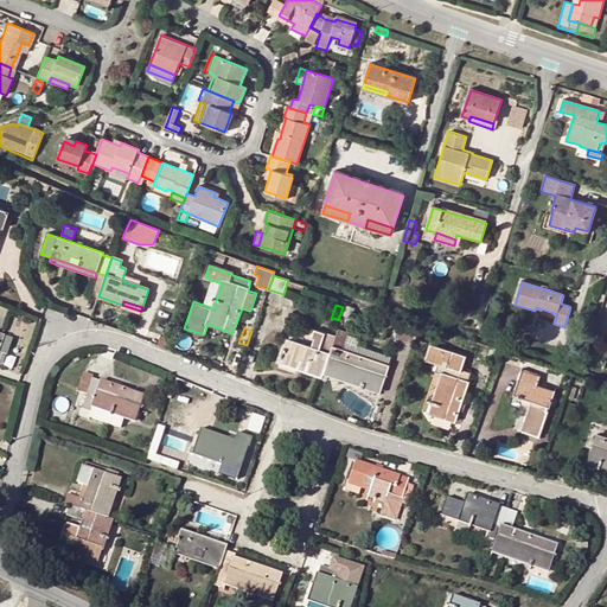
[(355,351),(344,347),(346,338),(349,334),(339,332),(338,332),(336,338),(330,355),(323,377),(321,379),(327,382),(330,376),(364,388),(365,382),(381,388),(388,368),(353,356),(355,351)]
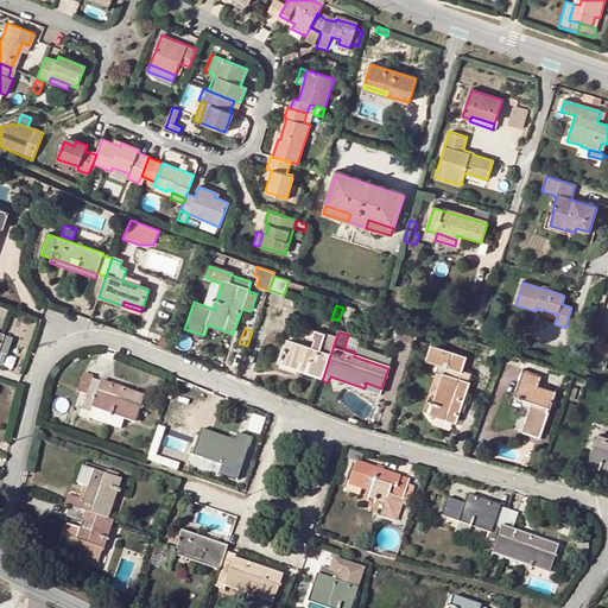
[(299,366),(298,369),(323,378),(330,355),(336,339),(325,335),(324,340),(323,343),(315,340),(315,341),(311,340),(309,348),(287,342),(282,359),(299,366)]
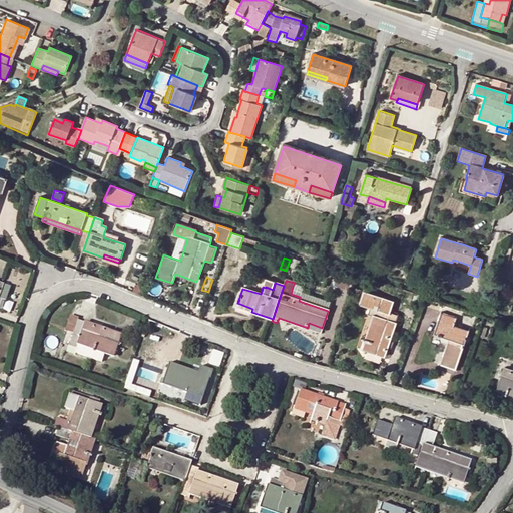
[(303,289),(293,286),(291,294),(300,297),(303,289)]
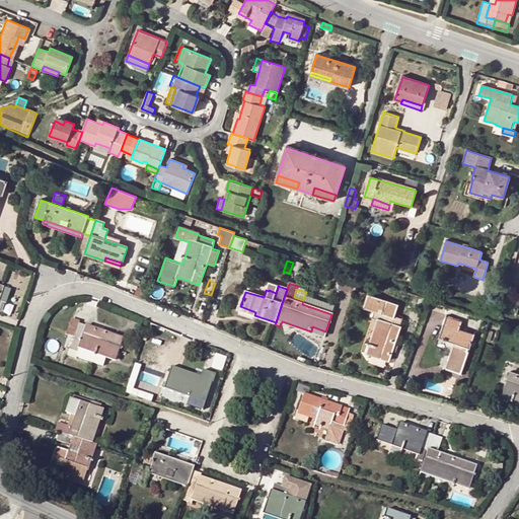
[(388,360),(402,319),(393,316),(397,306),(369,296),(365,309),(375,312),(373,319),(378,321),(370,344),(367,343),(367,345),(365,344),(362,352),(388,360)]
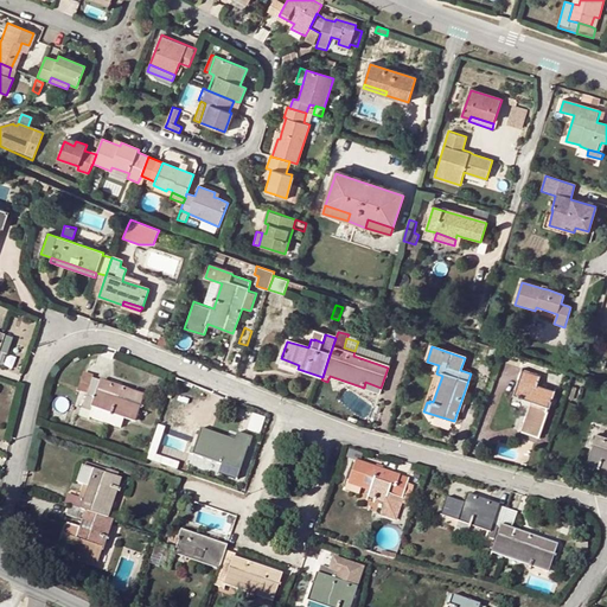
[(280,363),(298,369),(299,365),(281,358),(280,363)]
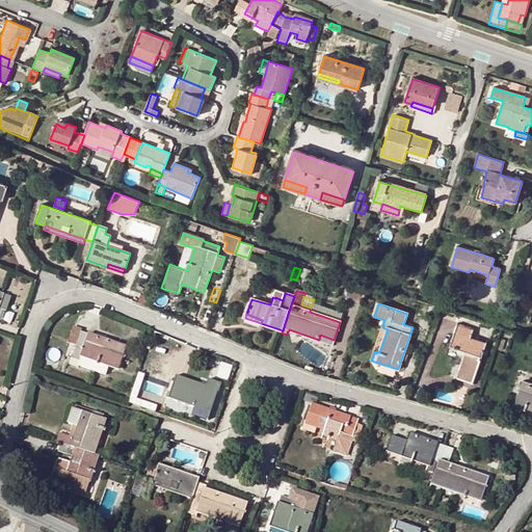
[(458,379),(473,384),(486,344),(471,339),(473,331),(457,325),(454,335),(458,336),(454,347),(468,352),(458,379)]
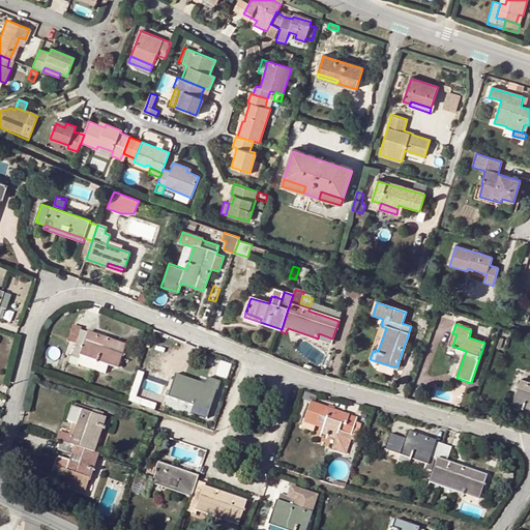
[(81,333),(71,359),(80,362),(82,358),(96,363),(93,373),(106,377),(109,367),(117,371),(124,349),(81,333)]
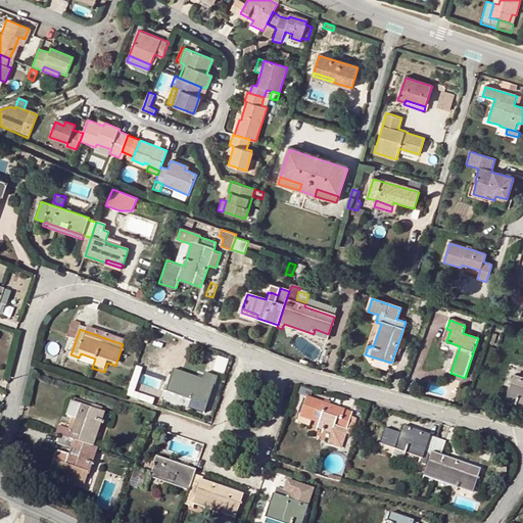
[(327,338),(328,334),(315,329),(314,334),(327,338)]
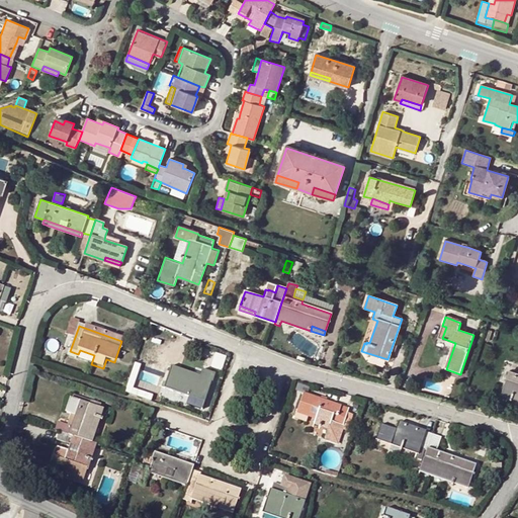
[(70,351),(68,356),(76,359),(78,354),(70,351)]
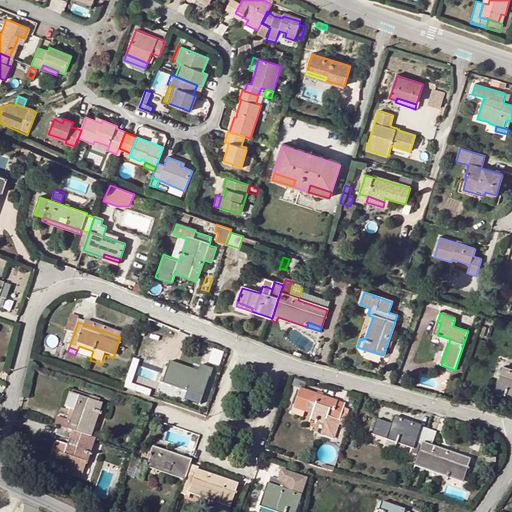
[(170,389),(194,397),(195,395),(203,397),(210,378),(201,375),(191,371),(170,364),(160,391),(168,394),(170,389)]
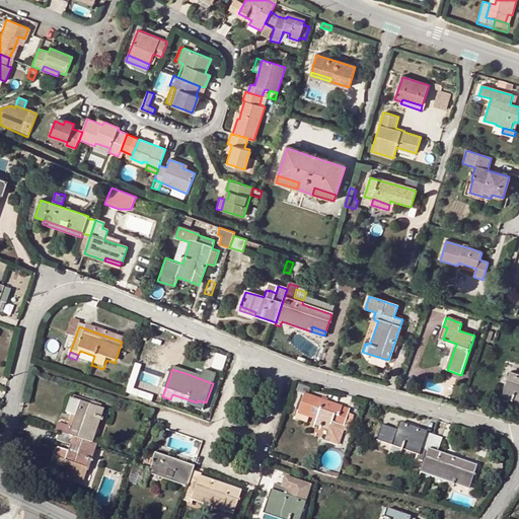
[(196,371),(194,376),(204,380),(205,375),(196,371)]
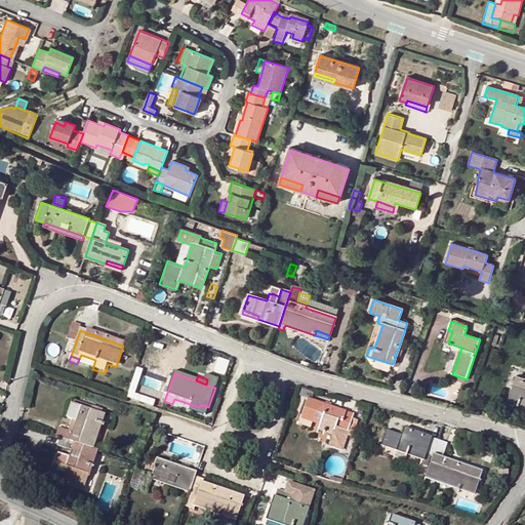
[(524,379),(518,377),(510,400),(524,404),(524,379)]
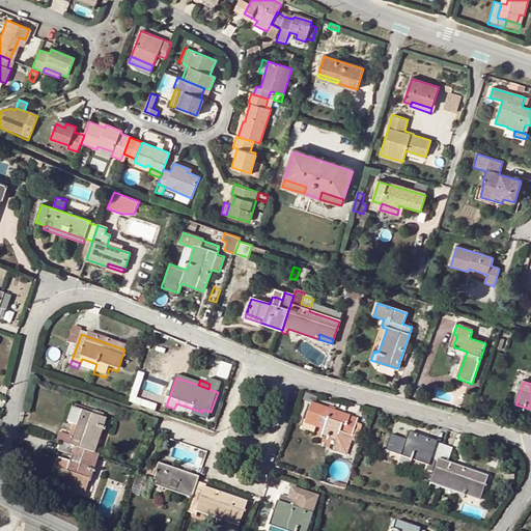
[(332,452),(344,456),(351,440),(356,442),(362,425),(357,423),(357,422),(333,414),(332,416),(328,415),(329,412),(311,406),(304,426),(316,430),(319,421),(326,422),(323,432),(322,436),(336,441),(335,443),(332,452)]
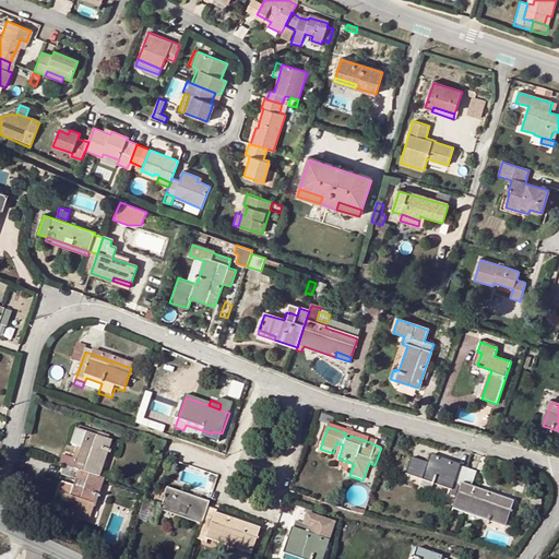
[(63,456),(60,466),(64,467),(98,478),(108,451),(106,451),(108,442),(87,435),(76,430),(72,447),(78,448),(82,450),(79,462),(73,460),(63,456)]
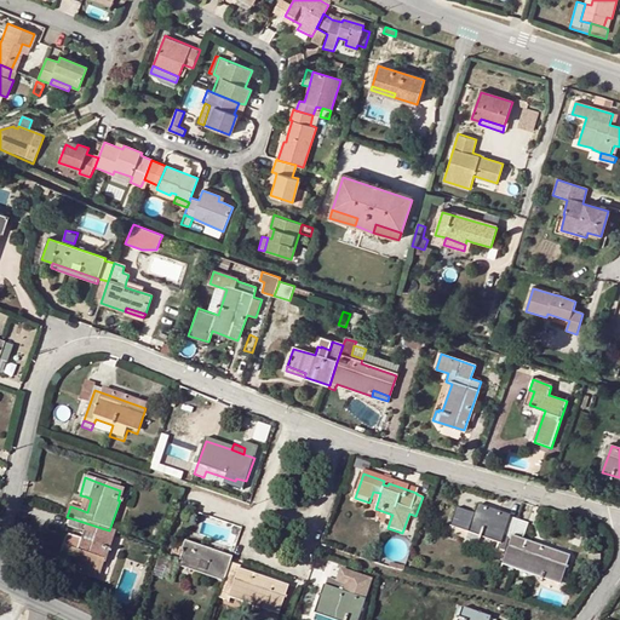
[(99,477),(97,482),(120,491),(122,484),(99,477)]
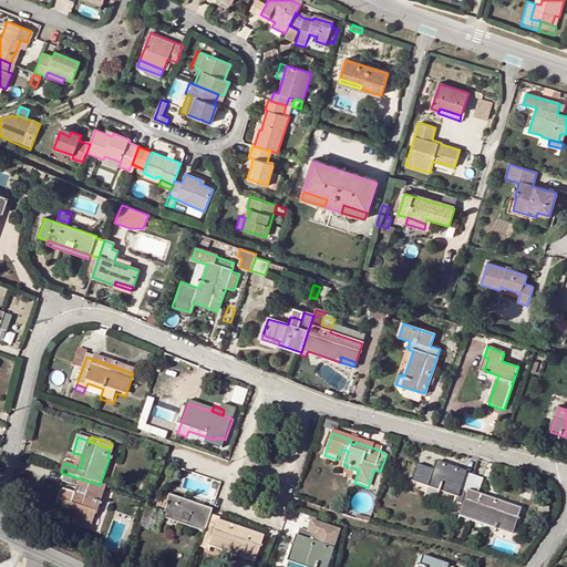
[(216,437),(215,440),(214,443),(223,446),(225,440),(216,437)]
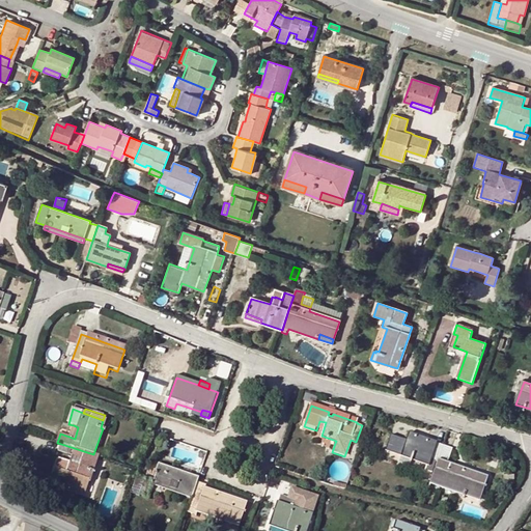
[(316,430),(323,432),(326,422),(319,421),(316,430)]
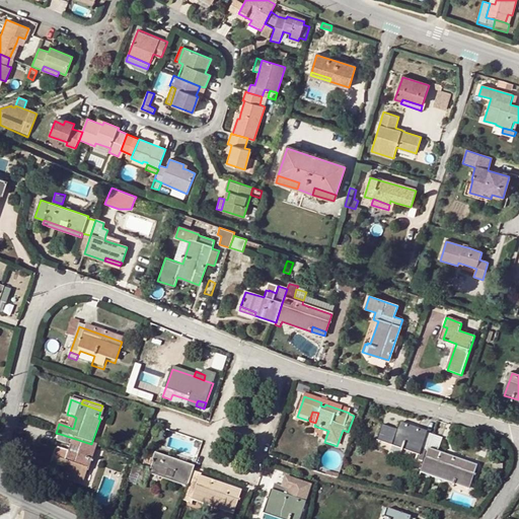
[(72,416),(68,427),(73,429),(76,418),(72,416)]
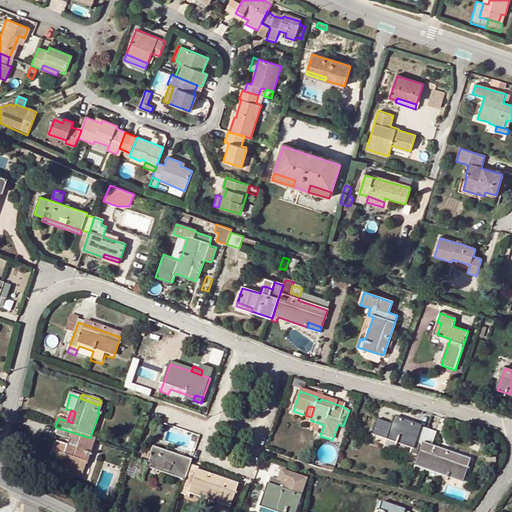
[(377,422),(372,437),(387,443),(413,451),(411,456),(418,458),(427,432),(394,421),(392,427),(377,422)]
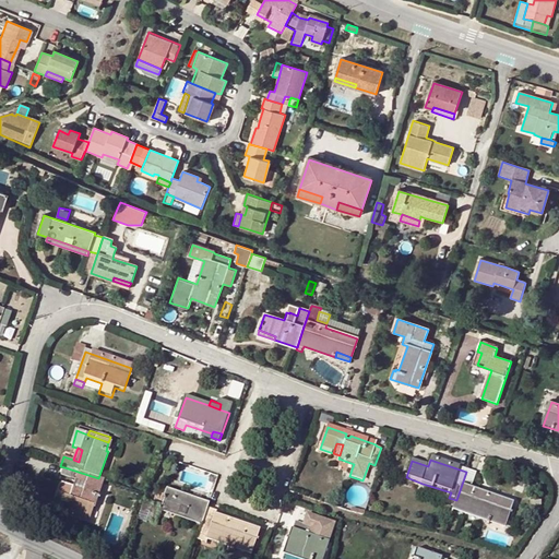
[(52,509),(90,521),(103,480),(98,478),(64,467),(62,476),(78,480),(72,499),(57,495),(52,509)]
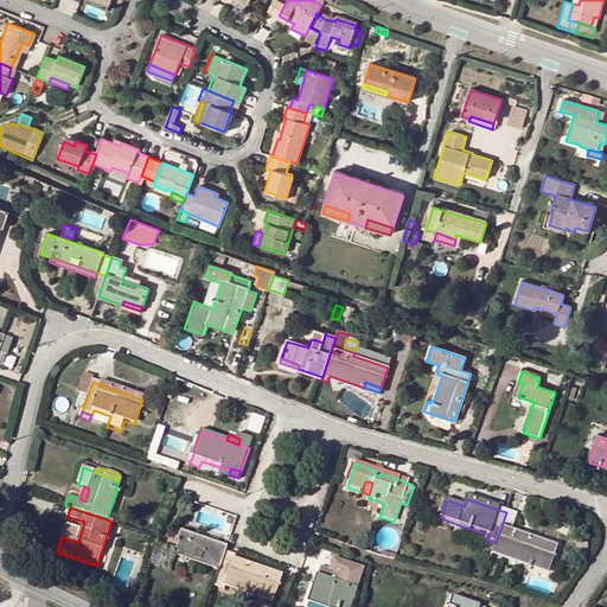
[(496,543),(491,555),(531,568),(532,564),(548,569),(555,549),(510,532),(515,516),(506,512),(496,543)]
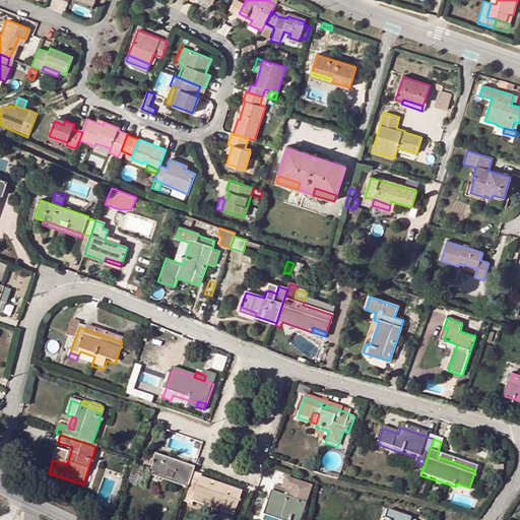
[(417,463),(419,458),(393,450),(391,454),(417,463)]
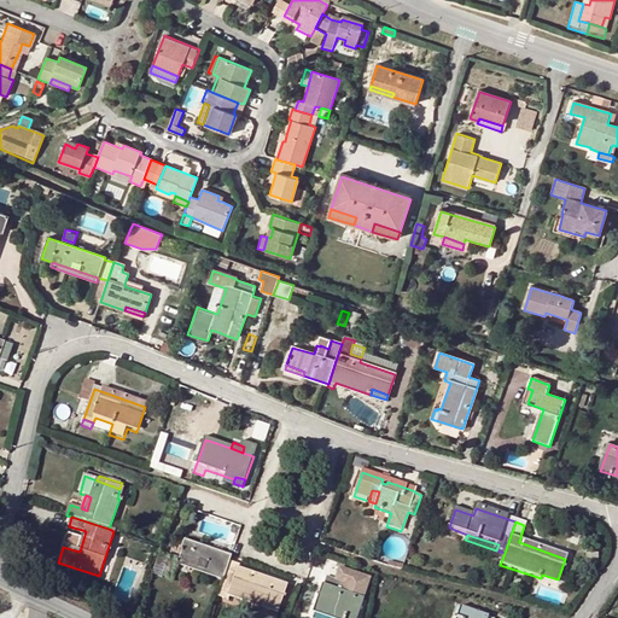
[(186,541),(180,561),(225,577),(229,563),(231,557),(186,541)]
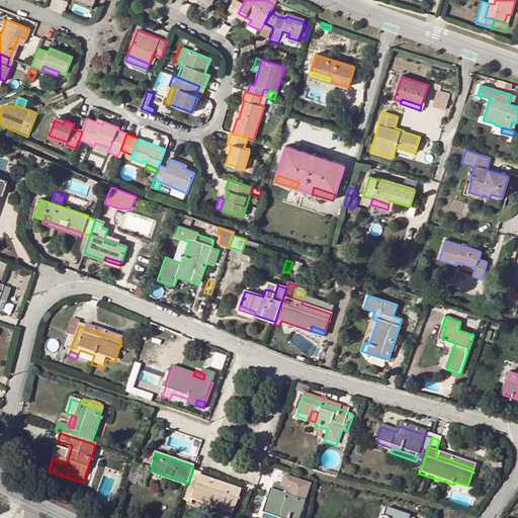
[(137,483),(141,468),(142,465),(134,462),(127,482),(136,485),(137,483)]
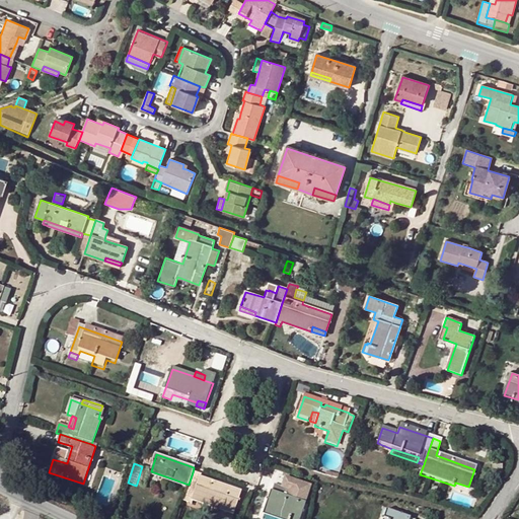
[(146,487),(150,474),(150,472),(141,469),(137,484),(146,487)]
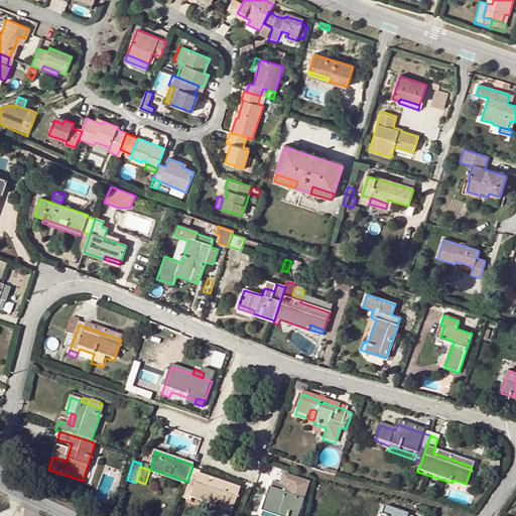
[(149,470),(149,472),(185,485),(187,482),(150,469),(149,470)]
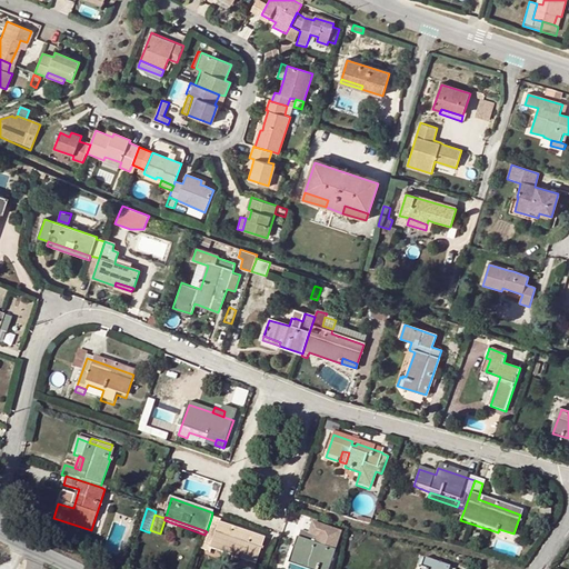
[(210,552),(212,548),(240,558),(241,553),(257,559),(263,539),(220,525),(221,521),(211,518),(207,531),(205,535),(200,549),(210,552)]
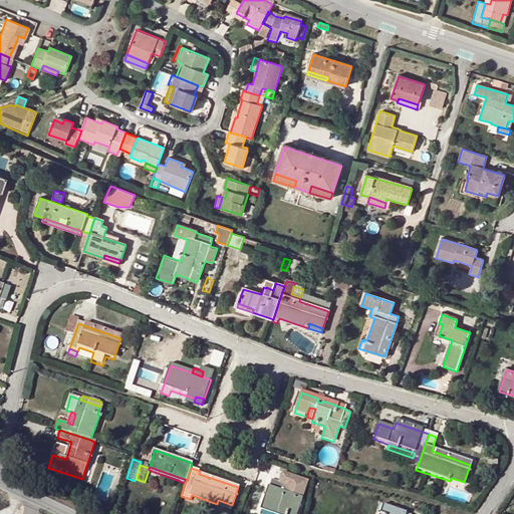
[(290,474),(281,471),(277,483),(286,487),(290,474)]
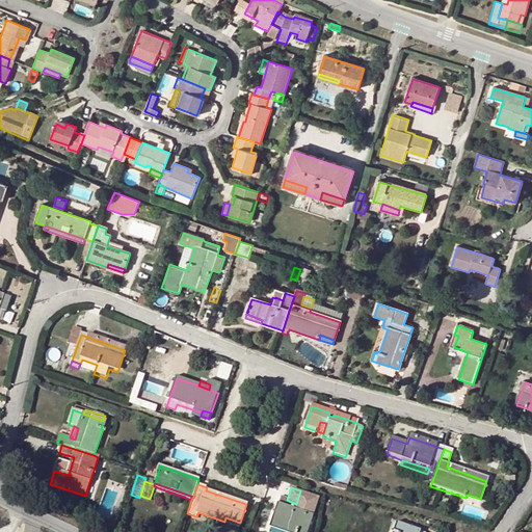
[(281,499),(271,529),(282,531),(307,531),(312,517),(319,497),(300,490),(296,504),(287,500),(281,499)]
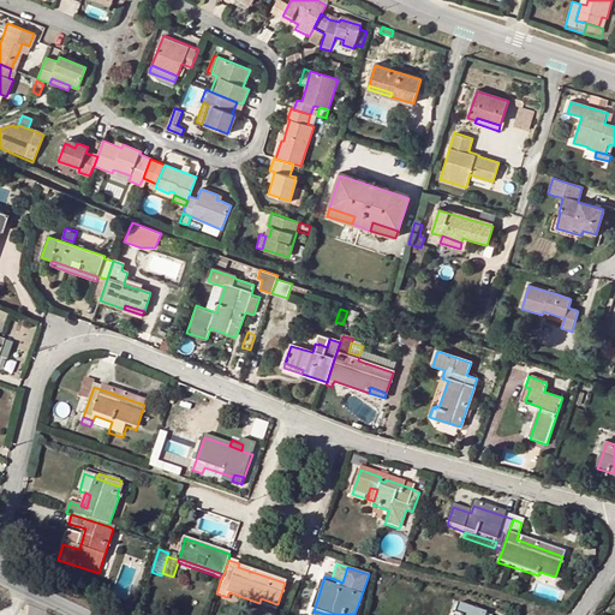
[(278,604),(261,598),(260,603),(276,608),(278,604)]
